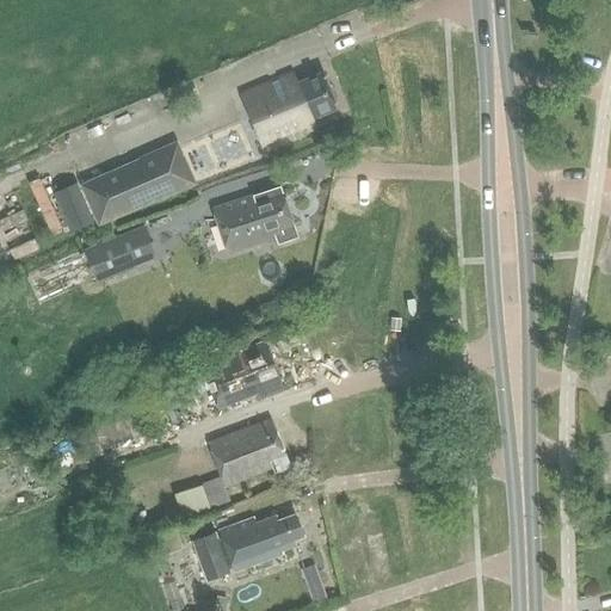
[(294,74),(240,96),(261,149),(315,129),(312,119),(335,110),(321,74),(297,84),(294,74)]
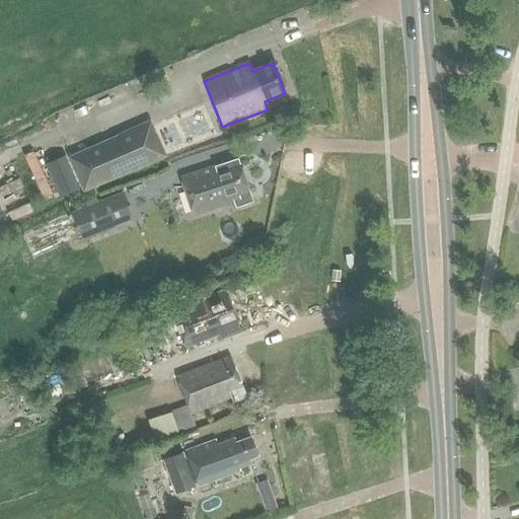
[(164,157),(149,122),(67,157),(82,193),(164,157)]
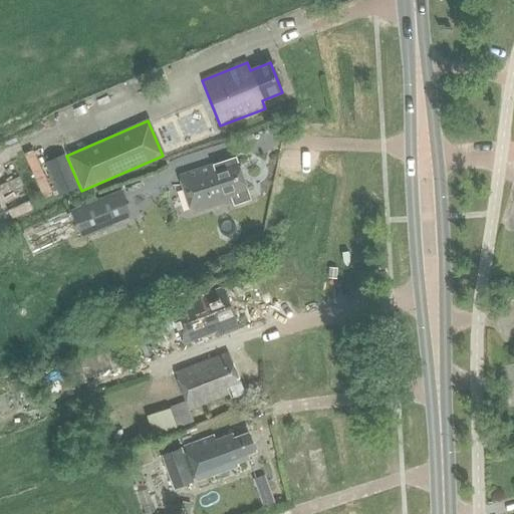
[(249,199),(235,158),(181,177),(193,213),(233,200),(234,204),(249,199)]
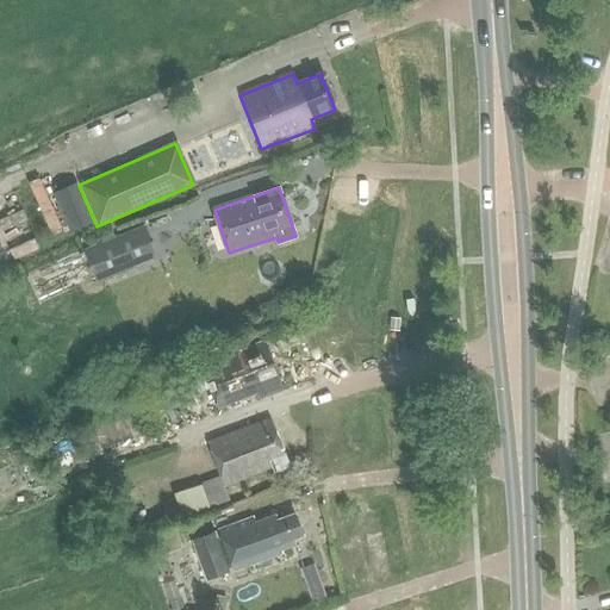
[(156,256),(143,224),(83,248),(97,280),(156,256)]
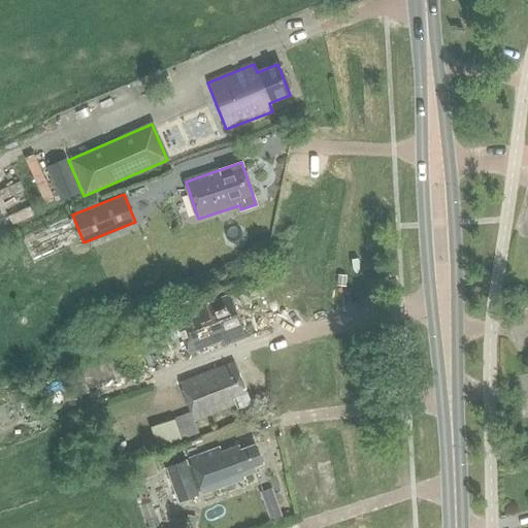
[(221,347),(243,338),(227,296),(172,318),(187,355),(219,342),(221,347)]
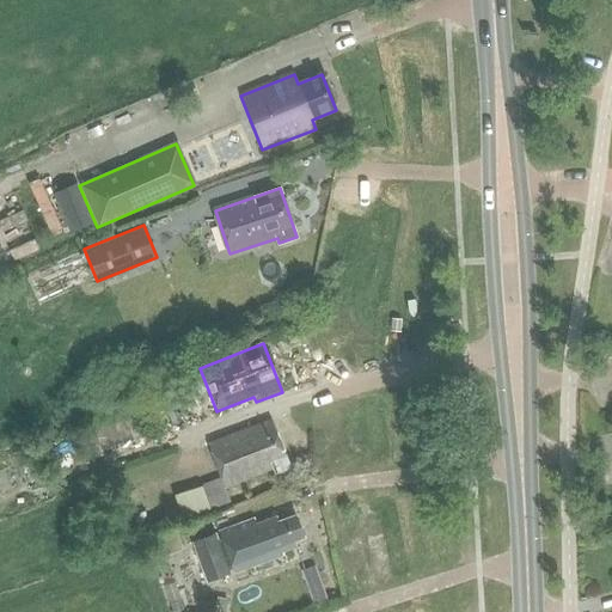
[(201,485),(209,510),(227,503),(221,488),(270,470),(271,475),(287,469),(268,420),(204,444),(219,479),(201,485)]
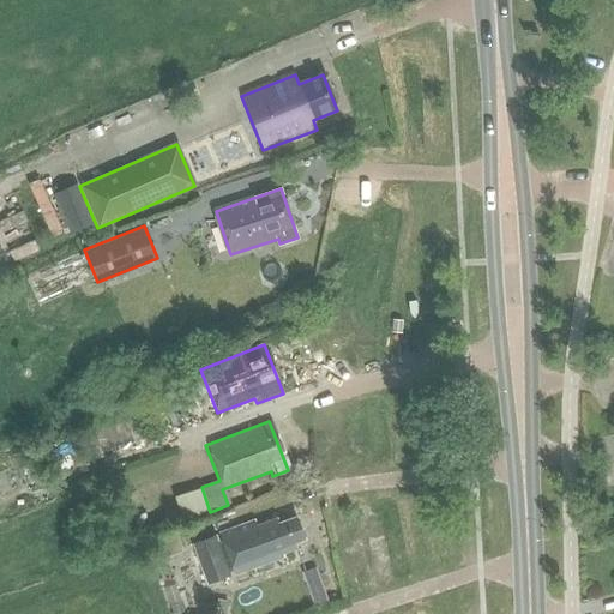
[(74,435),(43,447),(56,486),(88,475),(74,435)]
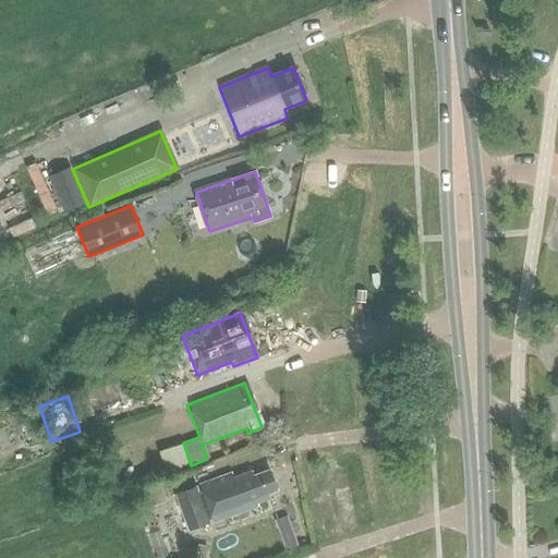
[(230,474),(198,486),(174,495),(189,532),(256,507),(255,504),(268,499),(267,495),(276,492),(268,471),(252,477),(250,473),(232,480),(230,474)]
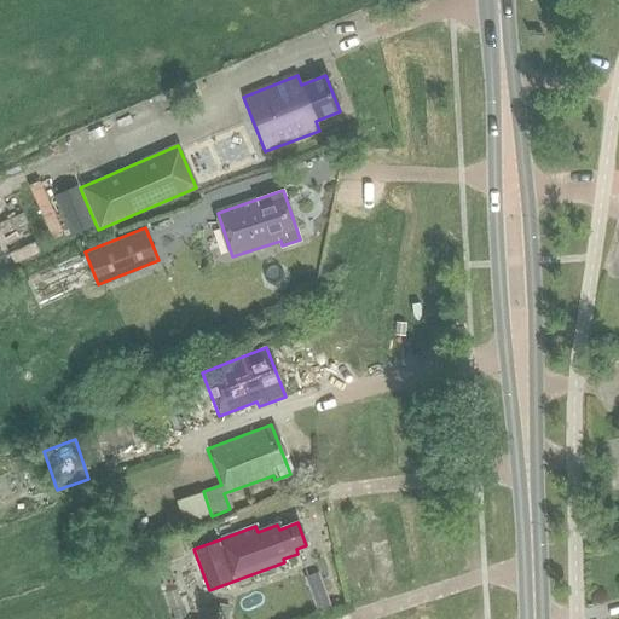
[(310,574),(319,609),(335,605),(324,570),(310,574)]
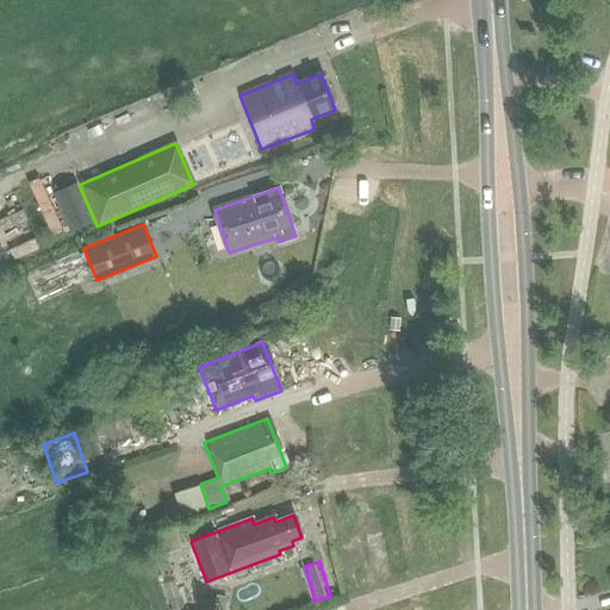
[(194,609),(188,585),(170,591),(175,609),(194,609)]
